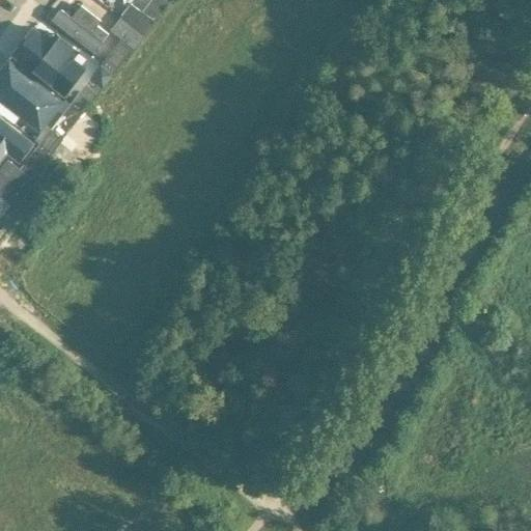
[(132,3),(120,18),(143,35),(170,0),(150,0),(142,11),(132,3)]
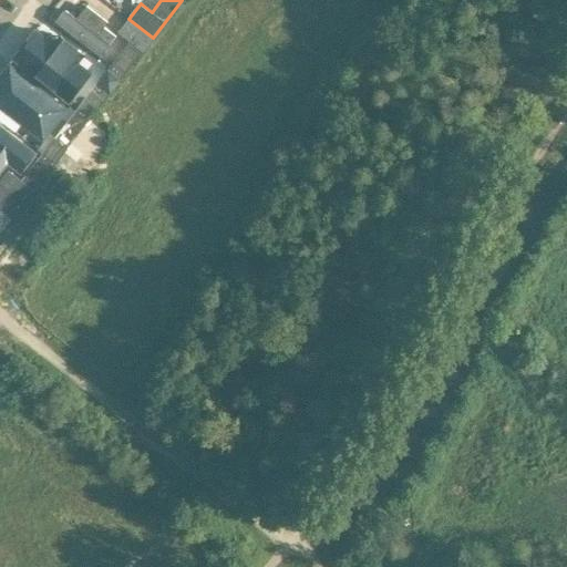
[(53,23),(100,60),(117,38),(104,28),(107,24),(86,8),(76,20),(64,10),(53,23)]
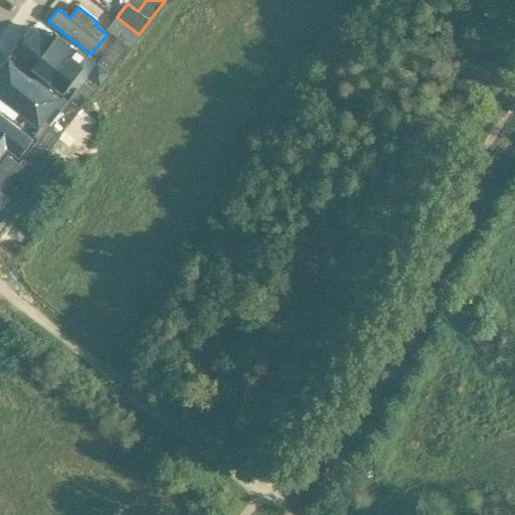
[(118,37),(98,62),(110,71),(139,34),(117,17),(107,29),(118,37)]
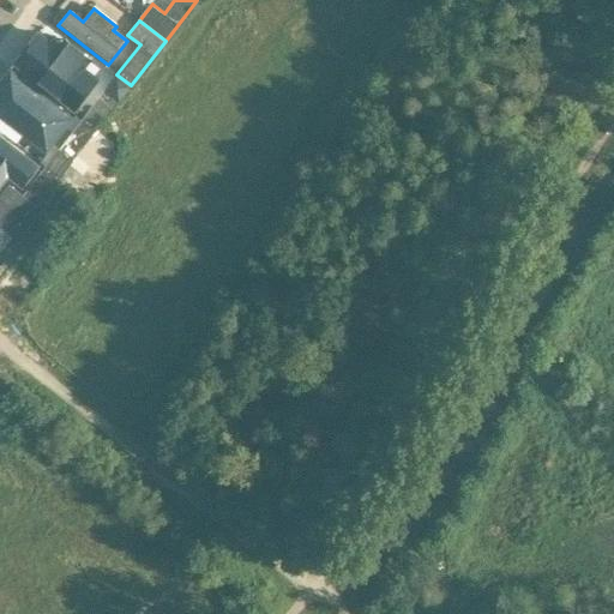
[(41,36),(16,66),(73,114),(98,84),(41,36)]
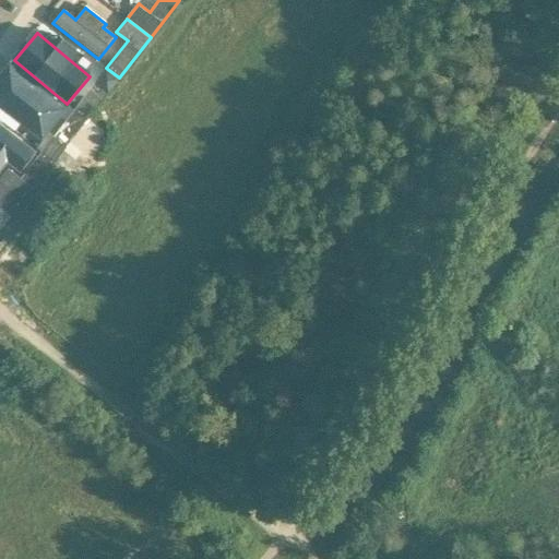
[(36,107),(51,119),(60,107),(16,75),(1,95),(28,116),(36,107)]
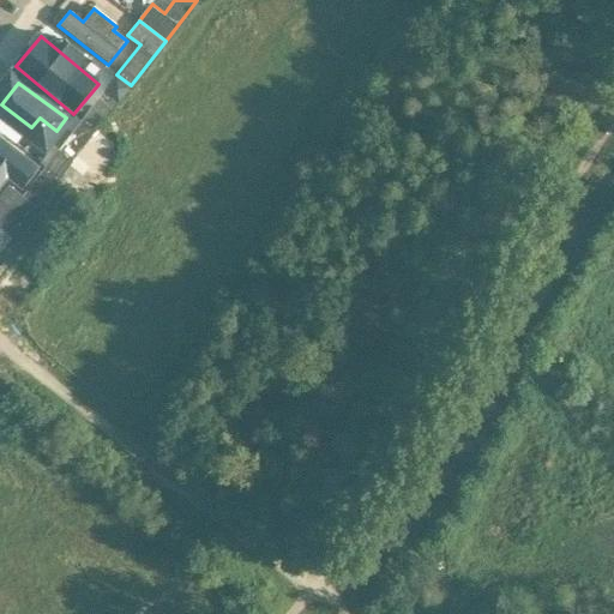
[(104,89),(82,119),(96,131),(119,101),(104,89)]
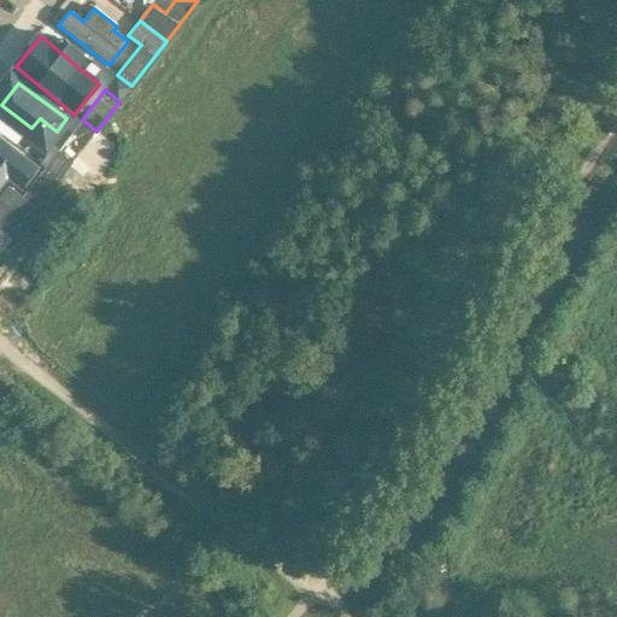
[(53,146),(41,162),(46,166),(60,177),(97,131),(82,119),(59,150),(53,146)]
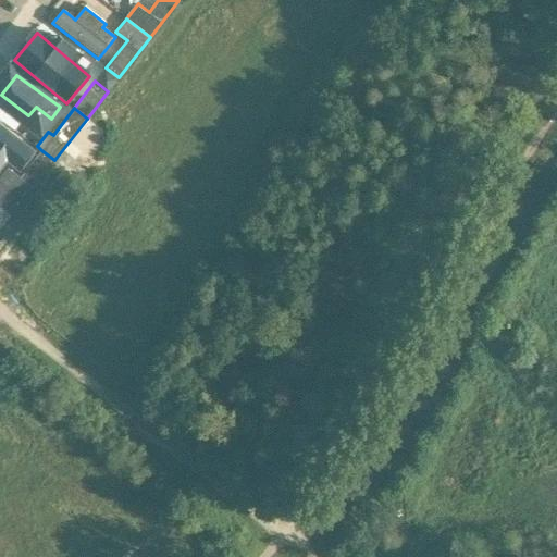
[(10,163),(22,172),(36,155),(0,126),(0,174),(0,175),(10,163)]
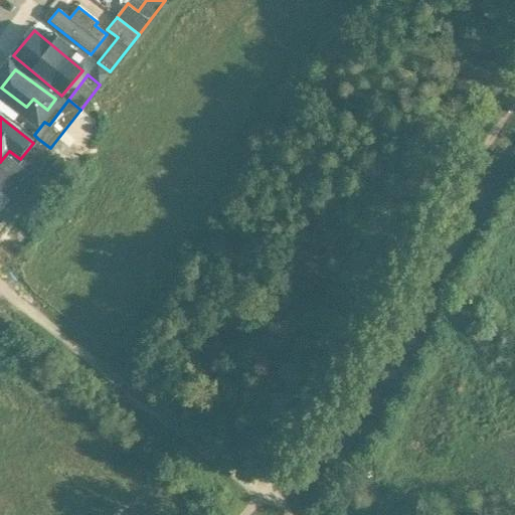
[(4,160),(0,164),(0,190),(1,191),(11,199),(21,186),(50,149),(50,148),(38,139),(36,142),(19,163),(8,154),(4,160)]
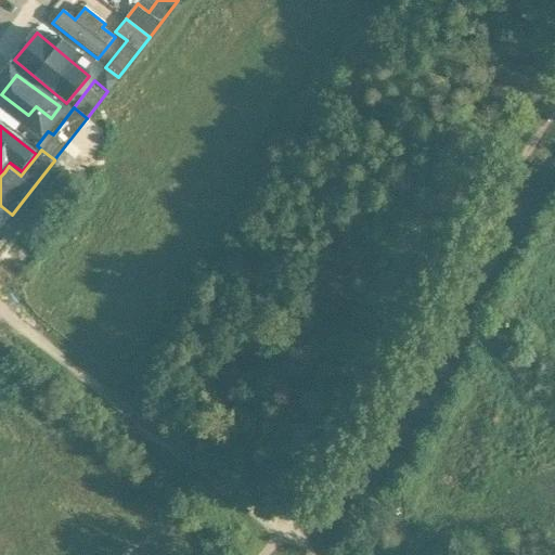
[(0,207),(0,226),(1,228),(12,215),(1,206),(0,207)]
